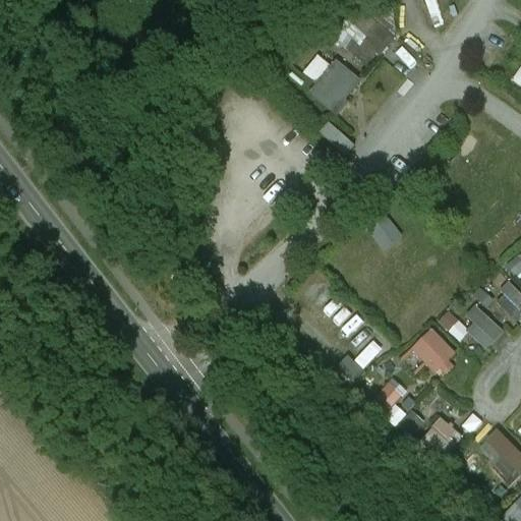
[(352,23),(345,16),(329,34),(368,69),(396,38),(364,10),(352,23)]
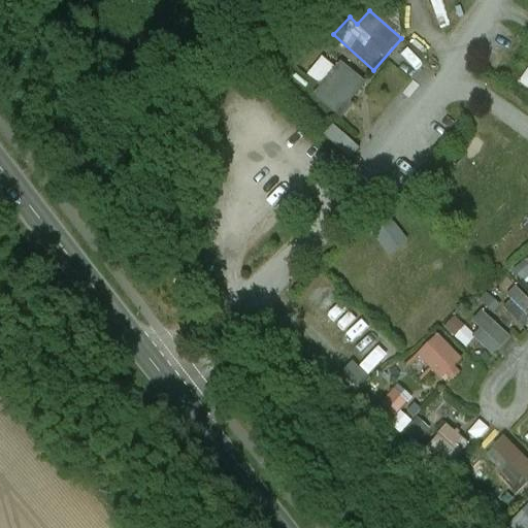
[(338,117),(365,86),(344,68),(318,99),(338,117)]
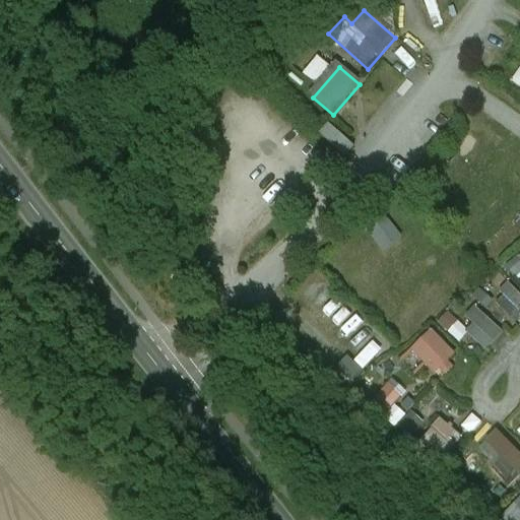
[(366,226),(385,251),(404,236),(385,211),(366,226)]
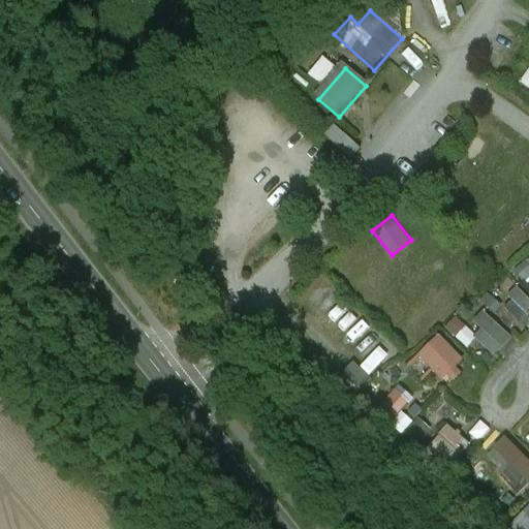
[(528,276),(528,258),(515,270),(523,281),(528,276)]
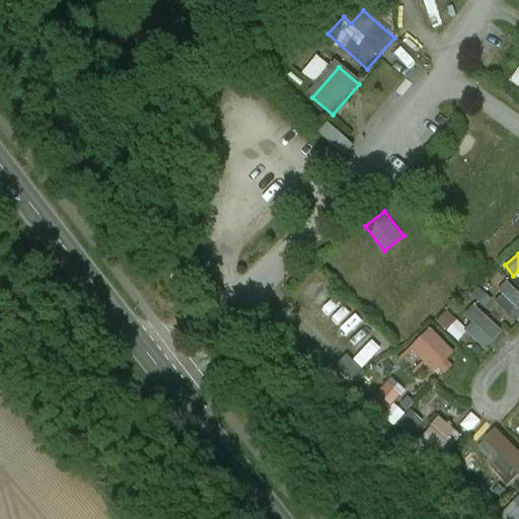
[(491,298),(512,318),(518,311),(518,290),(509,281),(491,298)]
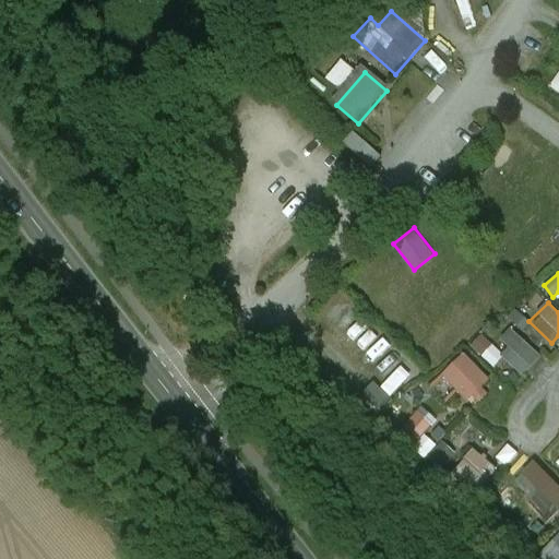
[(523,377),(543,357),(512,328),(501,339),(510,347),(501,356),(523,377)]
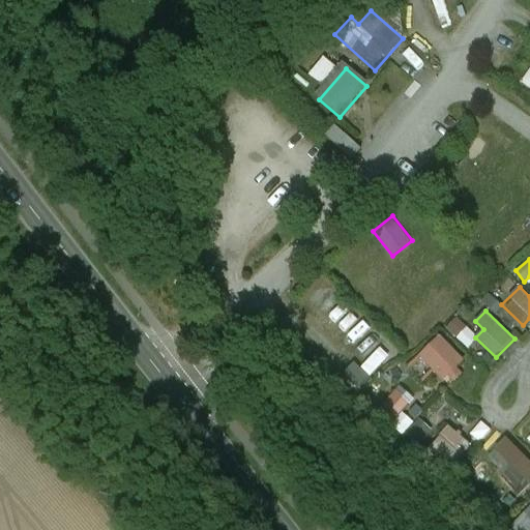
[(447,383),(469,363),(442,334),(409,364),(424,381),(436,371),(447,383)]
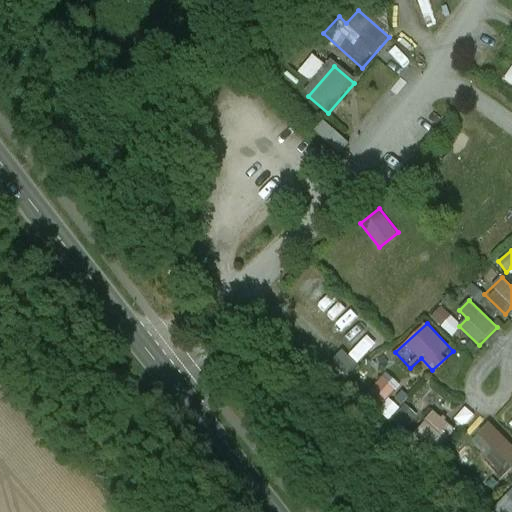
[(343,341),(360,361),(380,344),(362,324),(343,341)]
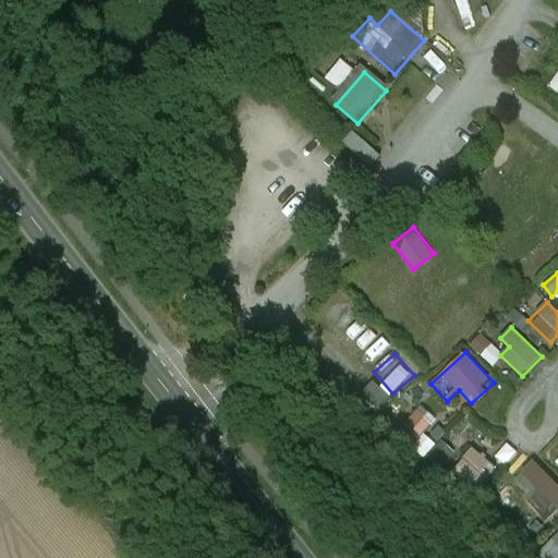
[(453,455),(429,431),(438,422),(424,407),(400,431),(438,470),(453,455)]
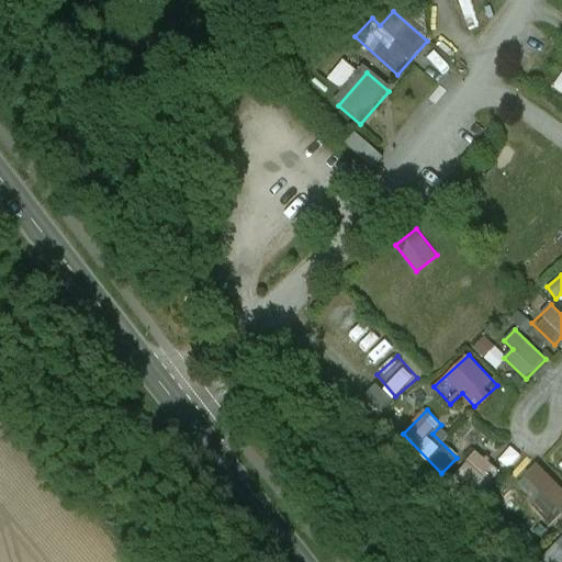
[(509,469),(524,457),(514,447),(499,459),(509,469)]
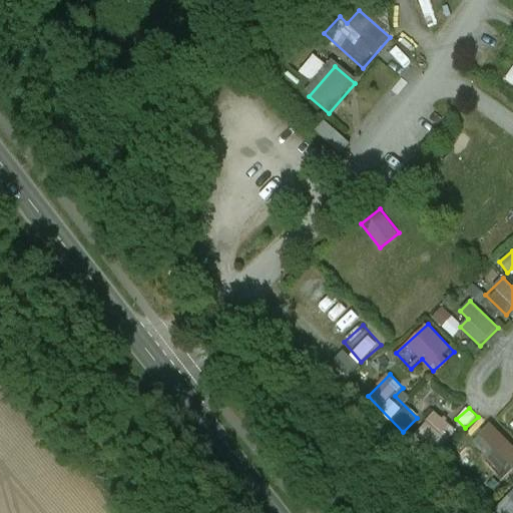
[(417,431),(438,452),(458,433),(438,411),(417,431)]
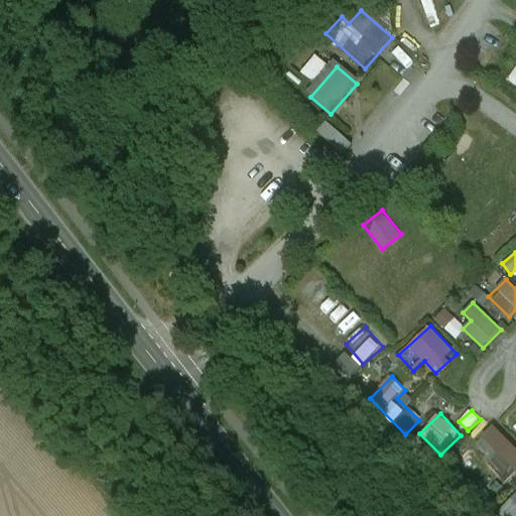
[(480,443),(515,476),(515,475),(515,433),(500,420),(480,443)]
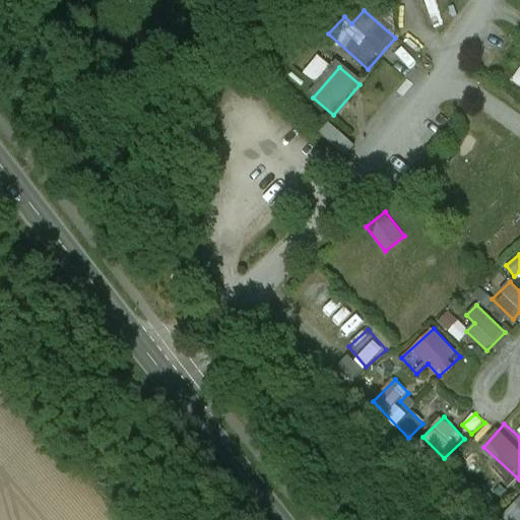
[(519,519),(519,498),(503,517),(506,519),(519,519)]
